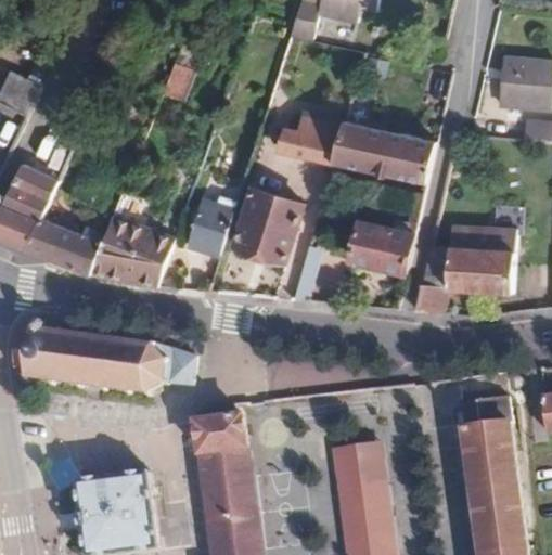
[(361,5),(379,9),(379,0),(298,0),(287,33),(311,39),(318,11),(358,20),(361,5)]
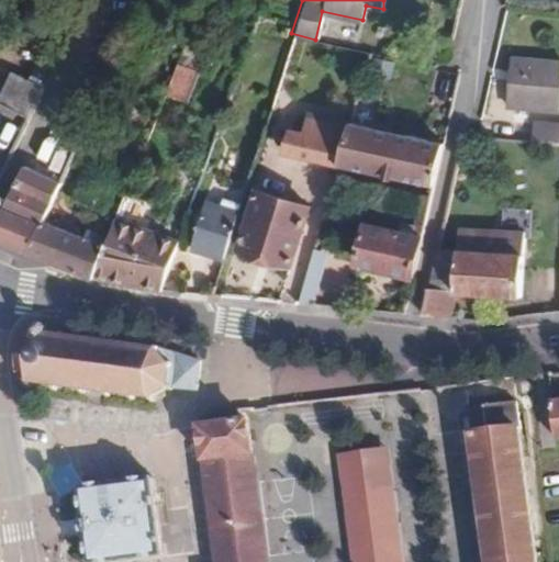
[(40,86),(52,62),(38,55),(25,79),(40,86)]
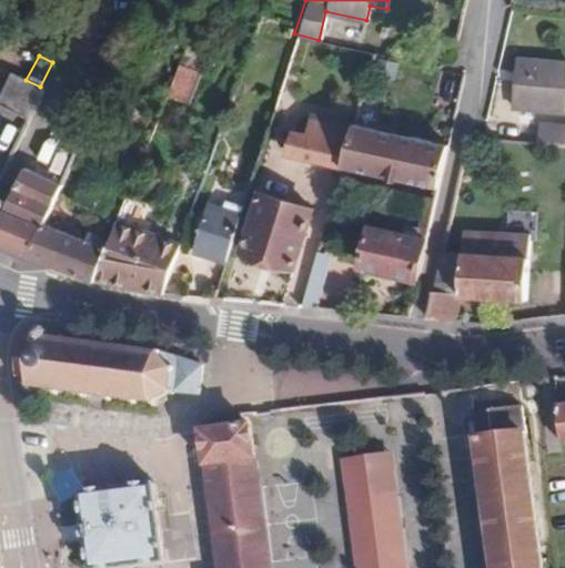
[(393,79),(396,63),(376,58),(373,73),(393,79)]
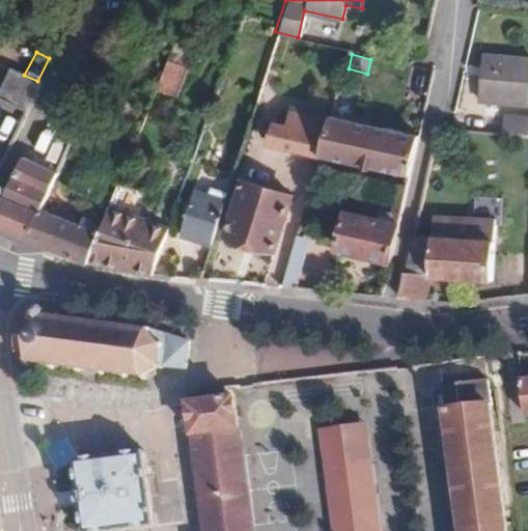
[(527,78),(527,58),(479,56),(477,98),(527,102),(527,78)]
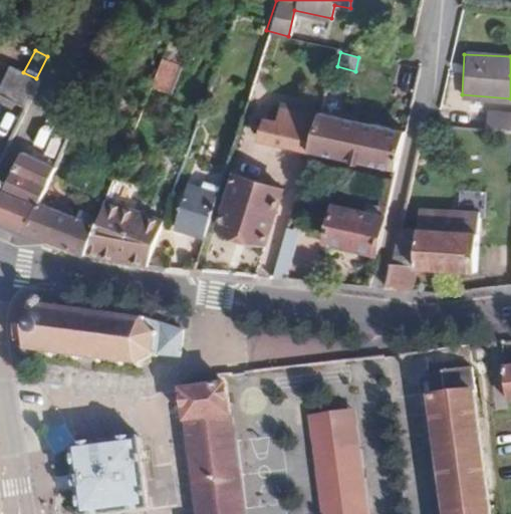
[(0,94),(23,106),(36,78),(23,72),(11,66),(0,87),(0,94)]
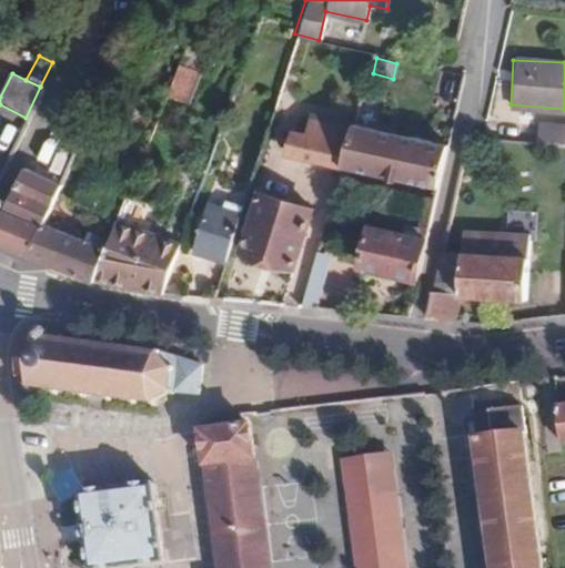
[(436,185),(446,143),(351,122),(340,164),(436,185)]
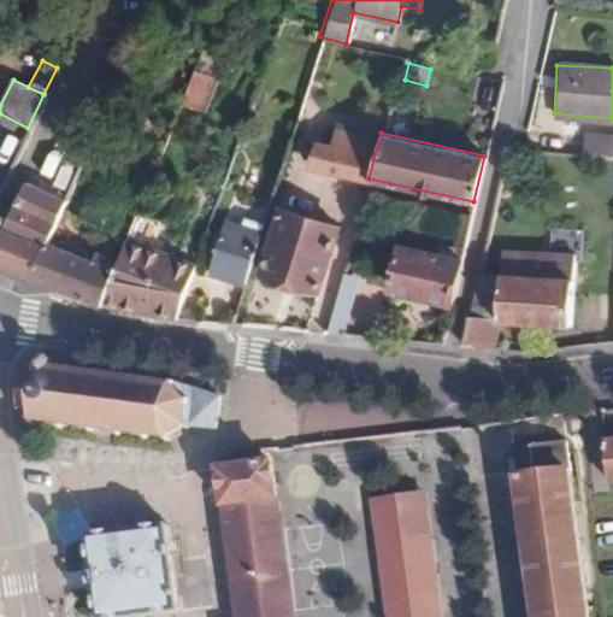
[(612,135),(590,134),(589,151),(612,153),(612,135)]
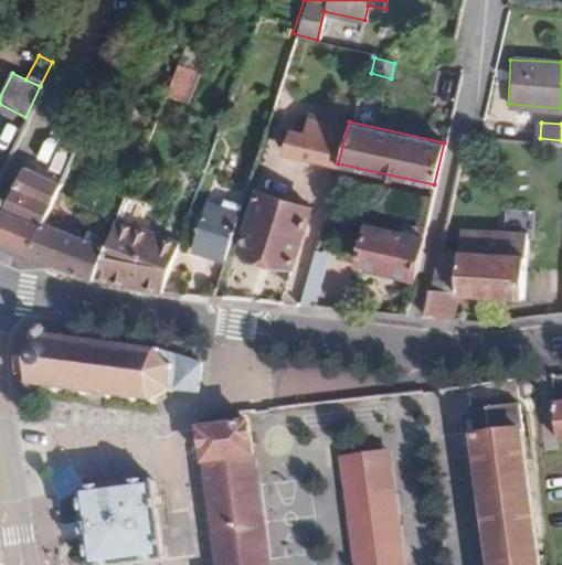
[(0,241),(24,252),(39,221),(42,213),(50,196),(56,181),(21,164),(0,209),(0,241)]
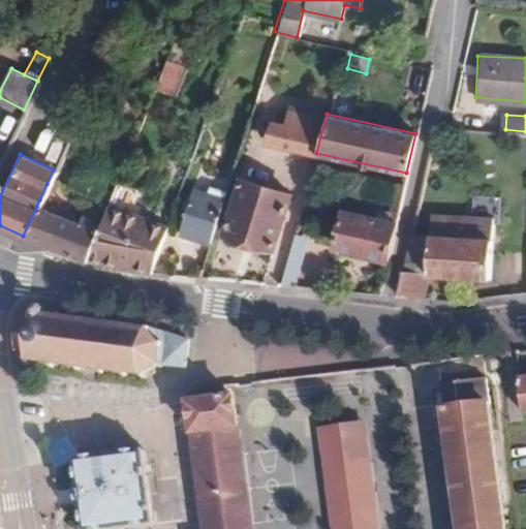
[(63,191),(74,196),(85,178),(72,172),(63,191)]
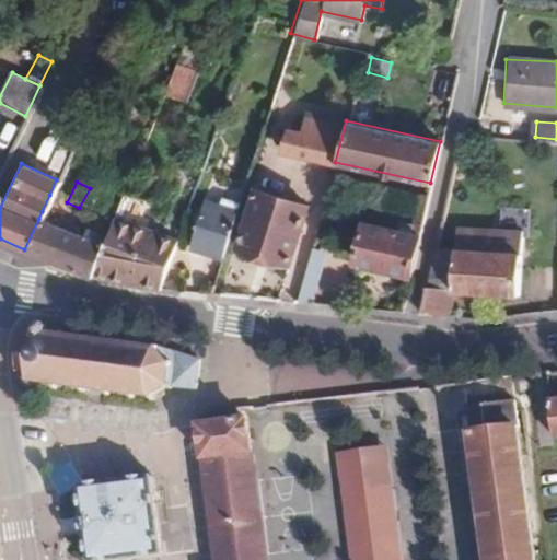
[(90,188),(79,208),(95,214),(104,193),(90,188)]
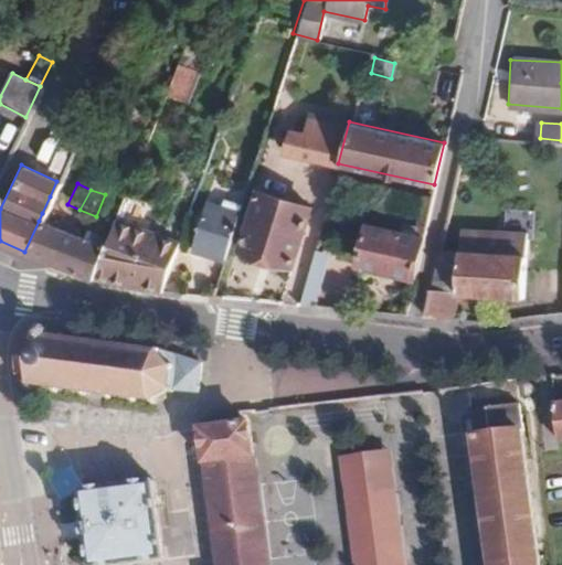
[(308,206),(257,191),(240,247),(290,264),(308,206)]
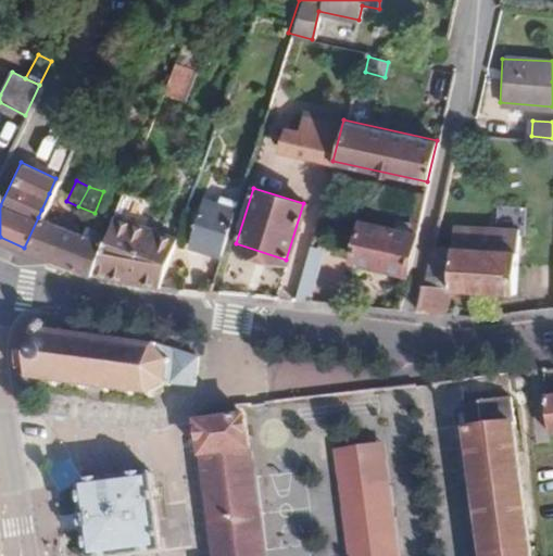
[(49,193),(41,210),(47,213),(54,196),(49,193)]
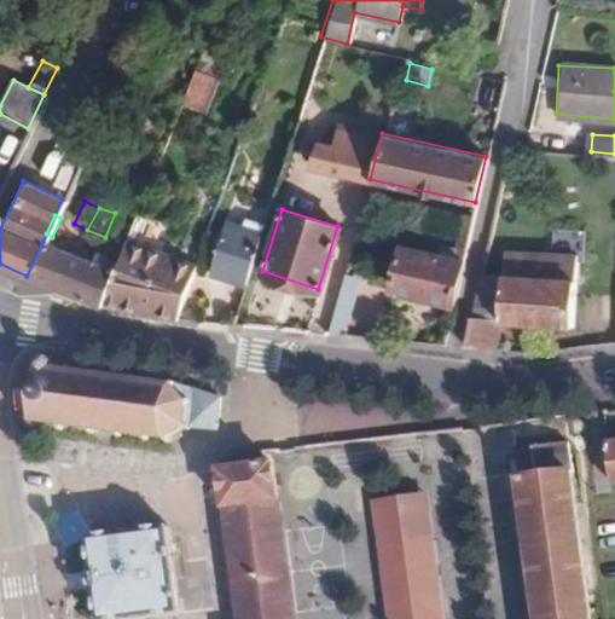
[(133,217),(119,253),(131,258),(141,227),(139,226),(140,220),(133,217)]
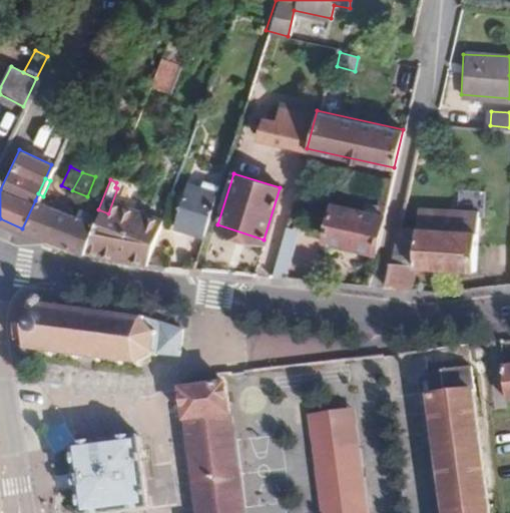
[(173,226),(199,234),(211,196),(185,188),(173,226)]
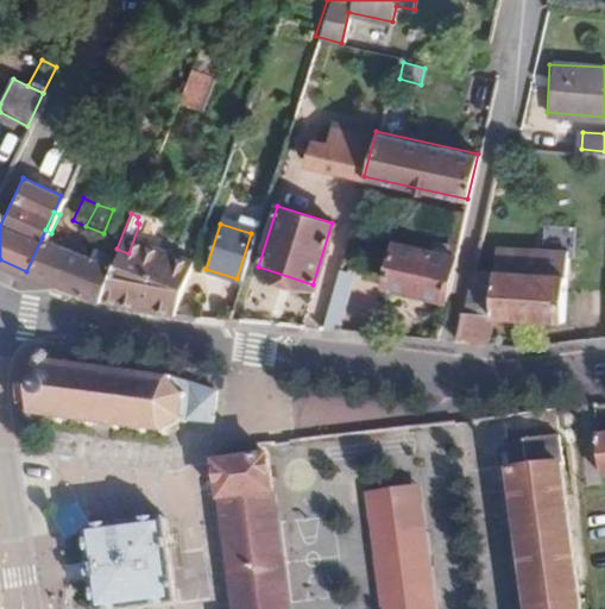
[(42,238),(26,271),(62,287),(76,251),(42,238)]
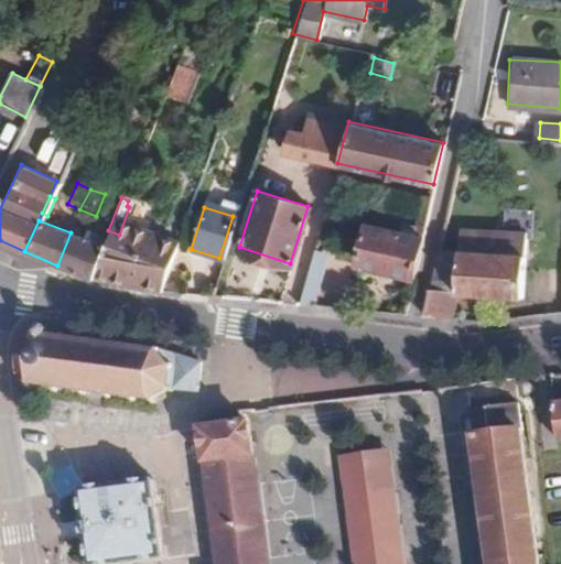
[(357,262),(412,274),(422,234),(367,221),(357,262)]
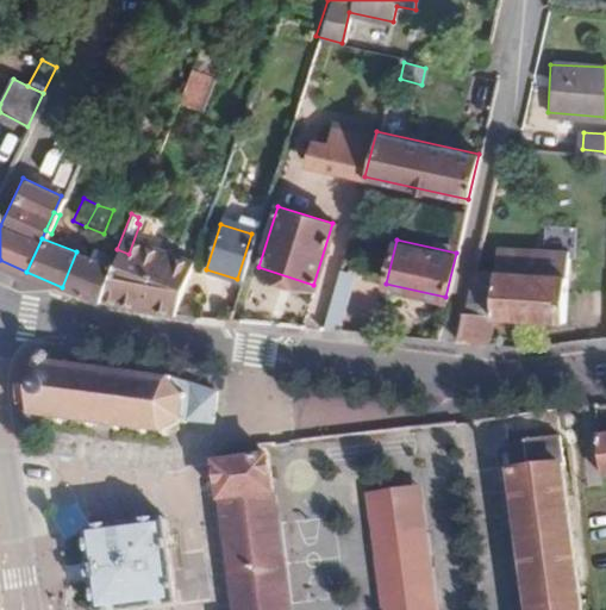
[(76,251),(62,287),(97,299),(117,249),(101,243),(94,259),(76,251)]
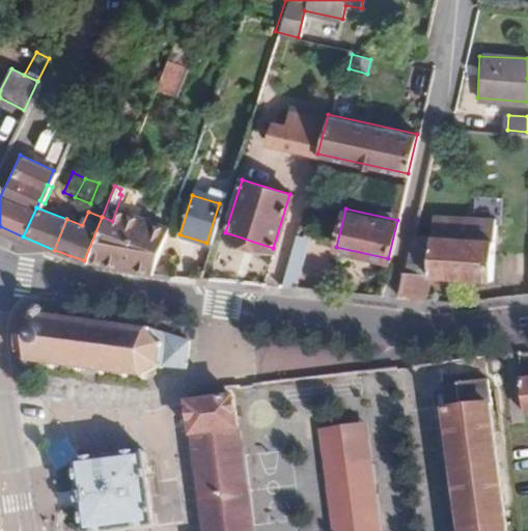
[(431,215),(429,236),(445,238),(446,226),(455,227),(455,238),(492,240),(494,218),(431,215)]
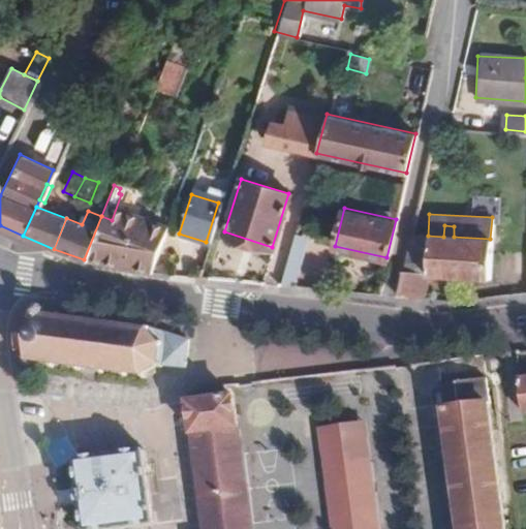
[(101,216),(84,259),(149,272),(157,248),(129,238),(132,228),(112,220),(101,216)]
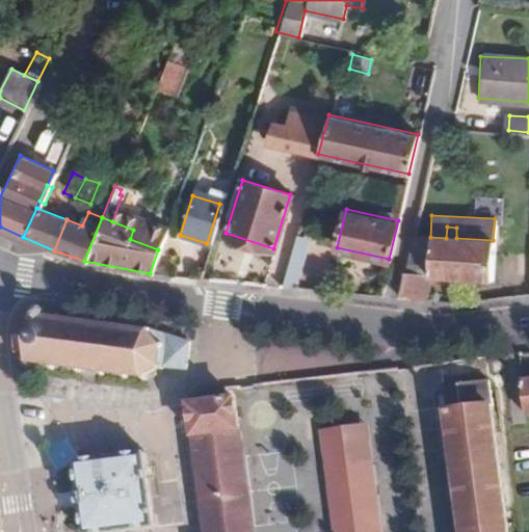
[(430,237),(411,235),(396,297),(426,299),(427,275),(491,280),(493,240),(456,238),(456,228),(447,227),(446,238),(430,237)]
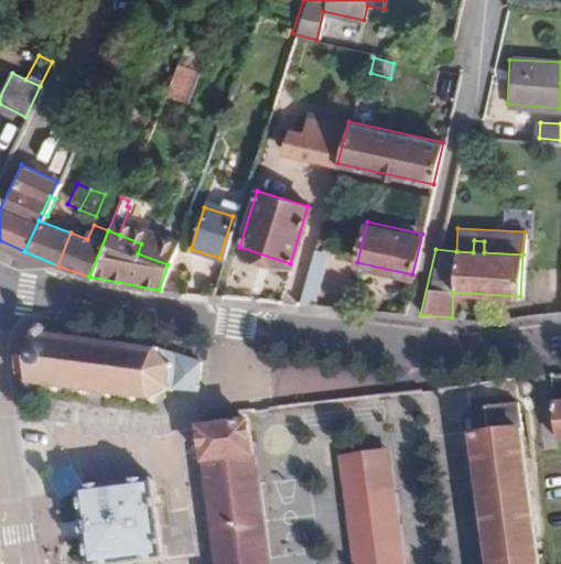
[(314,305),(327,252),(312,249),(300,302),(314,305)]
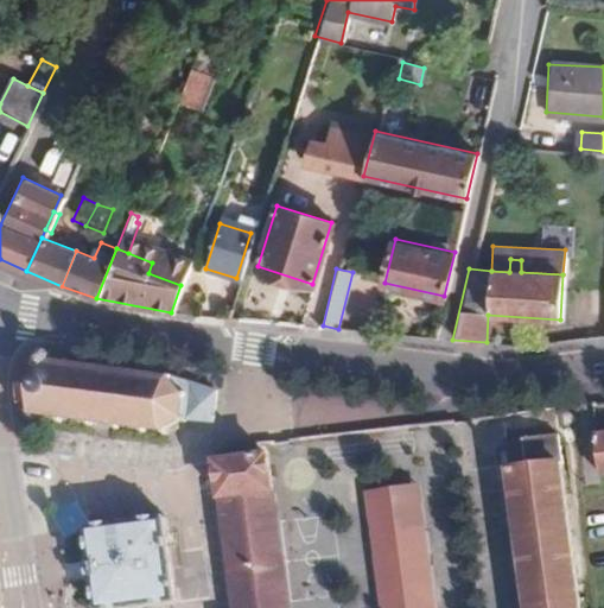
[(178,413),(208,418),(211,386),(171,380),(171,375),(167,375),(166,379),(147,377),(147,371),(141,369),(141,375),(121,372),(121,366),(114,366),(114,371),(95,369),(95,362),(89,361),(89,367),(64,363),(64,358),(59,356),(58,363),(46,361),(46,352),(42,349),(38,349),(32,354),(31,368),(19,367),(13,400),(25,401),(24,418),(27,418),(29,412),(51,416),(50,422),(56,423),(57,417),(81,420),(81,425),(87,426),(88,422),(107,424),(107,430),(113,431),(114,425),(133,428),(134,428),(134,434),(140,435),(141,429),(157,431),(160,439),(165,438),(161,429),(173,422),(178,426),(182,423),(178,418),(178,413)]
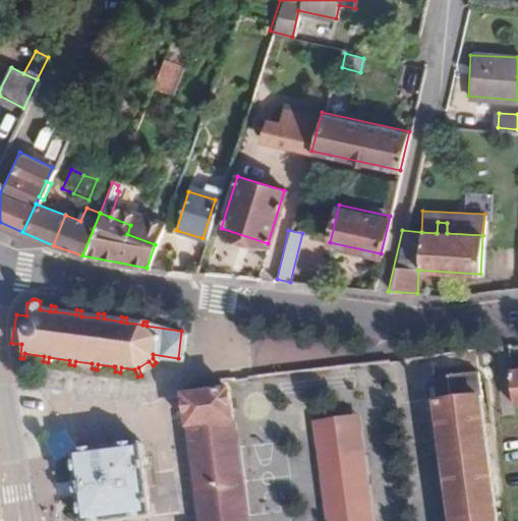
[(517,368),(505,370),(509,406),(517,405),(517,368)]
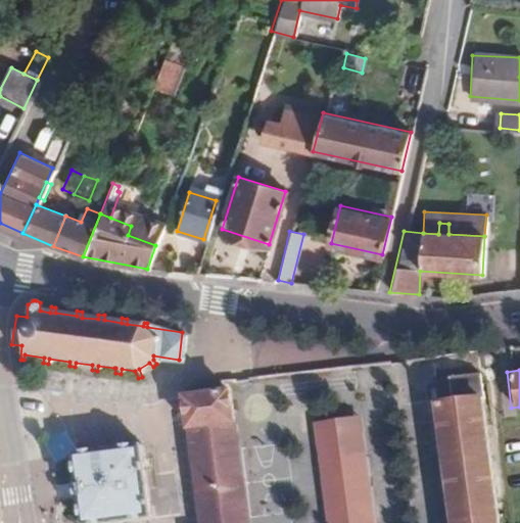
[(433,378),(436,402),(487,397),(484,372),(478,373),(433,378)]
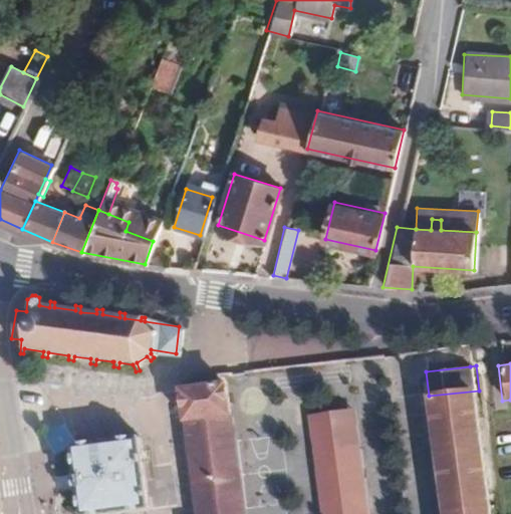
[(180,389),(197,513),(240,513),(223,383),(180,389)]
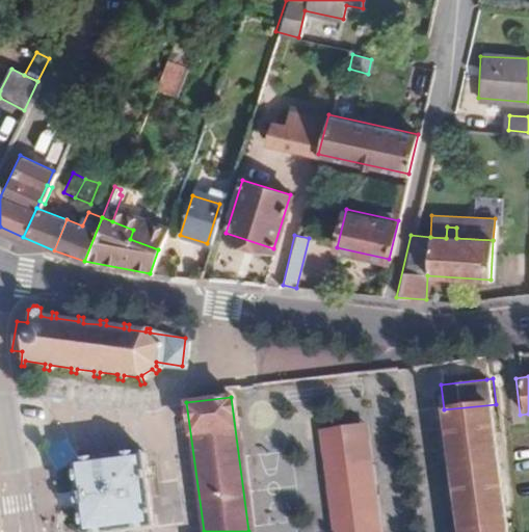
[(444,409),(459,531),(513,531),(496,404),(444,409)]
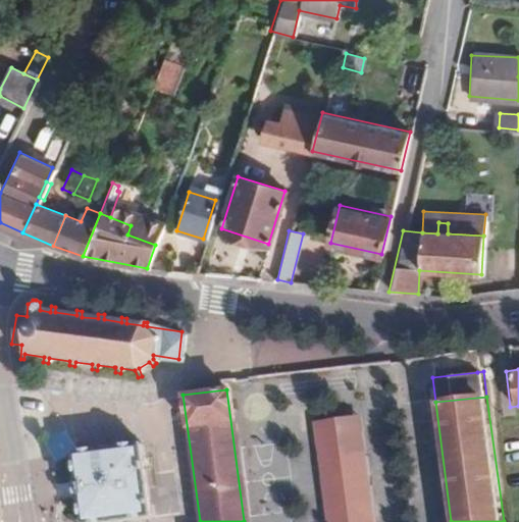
[(324,521),(367,521),(354,416),(312,421),(324,521)]
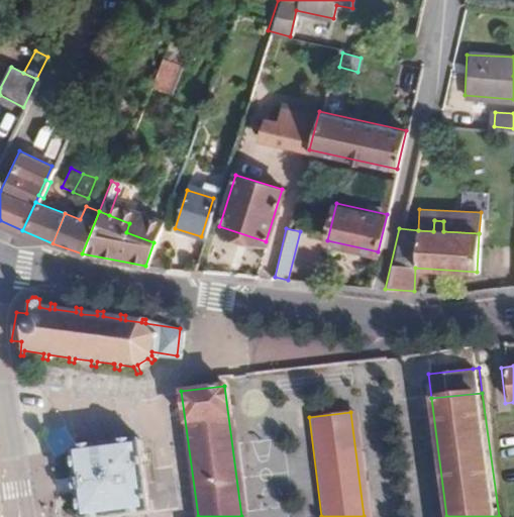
[(137,440),(71,448),(71,451),(75,479),(76,493),(79,516),(105,516),(146,512),(137,440)]
